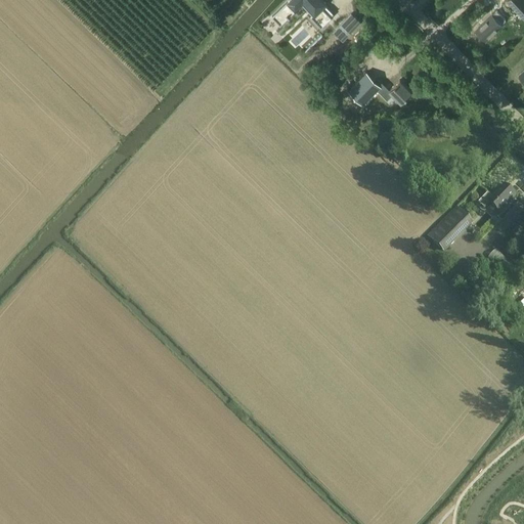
[(288,0),(287,1),(295,9),(301,3),(303,1),(314,12),(312,14),(310,15),(320,27),(331,17),(320,6),(323,3),(320,0),(288,0)]
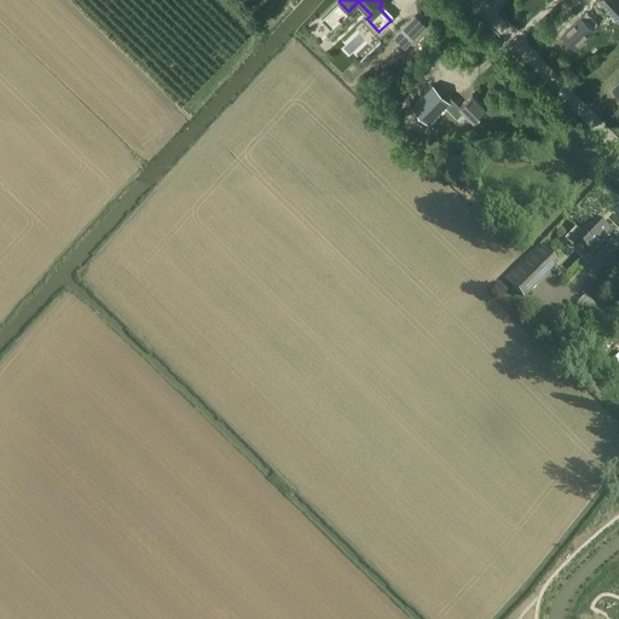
[(618,23),(618,0),(599,0),(597,1),(618,23)]
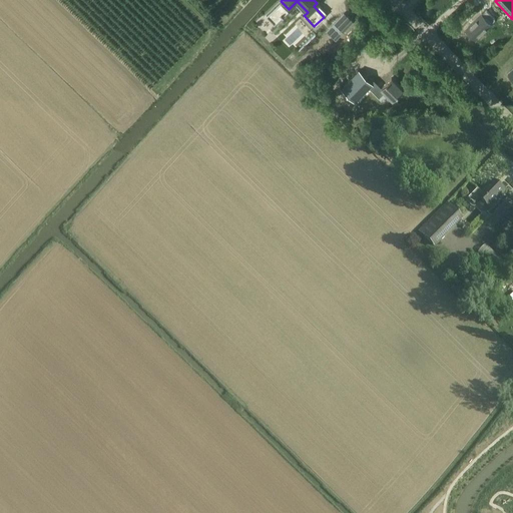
[(274,8),(267,15),(274,23),(282,16),(274,8)]
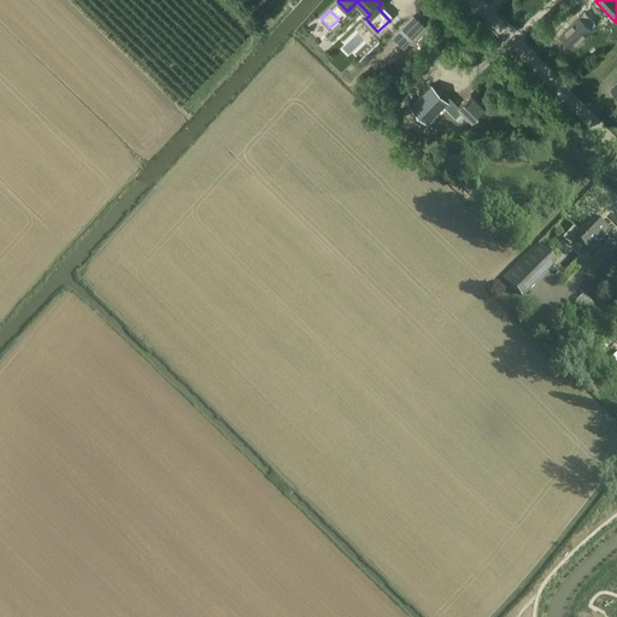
[(591,30),(579,18),(560,35),(573,47),(591,30)]
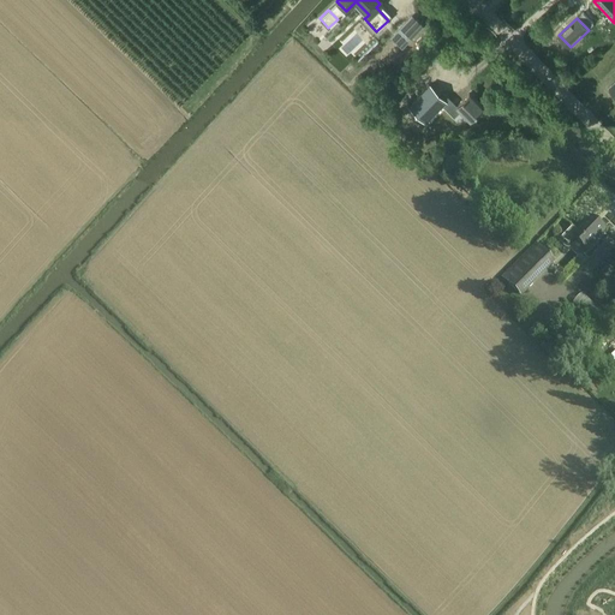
[(410,36),(401,28),(394,36),(402,45),(410,36)]
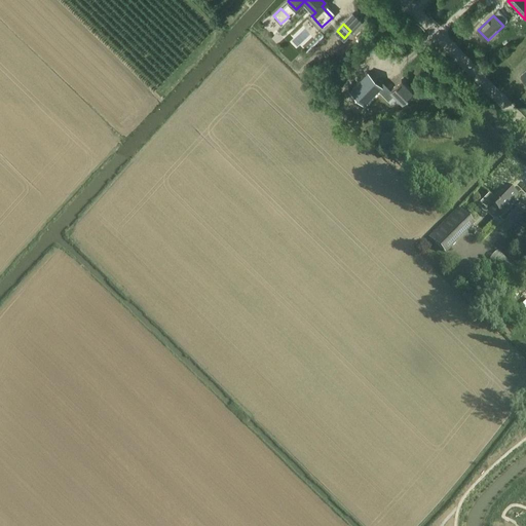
[(378,77),(376,79),(368,72),(354,86),(370,103),(382,91),(385,95),(389,99),(395,95),(403,103),(413,92),(402,80),(390,90),(386,86),(378,77)]
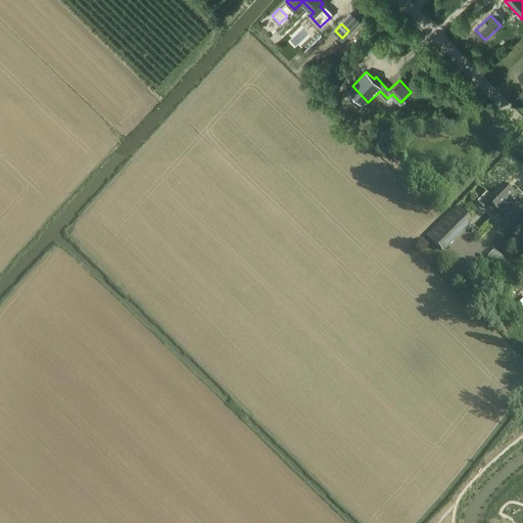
[(416,136),(410,131),(394,146),(399,152),(416,136)]
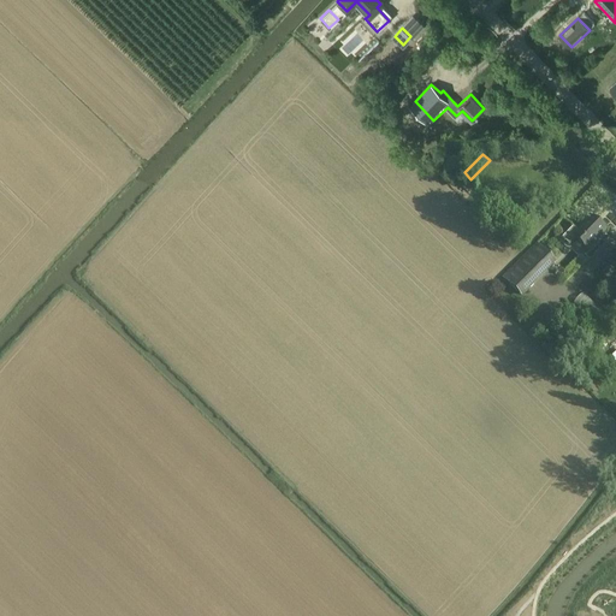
[(475,188),(466,177),(458,184),(469,194),(475,188)]
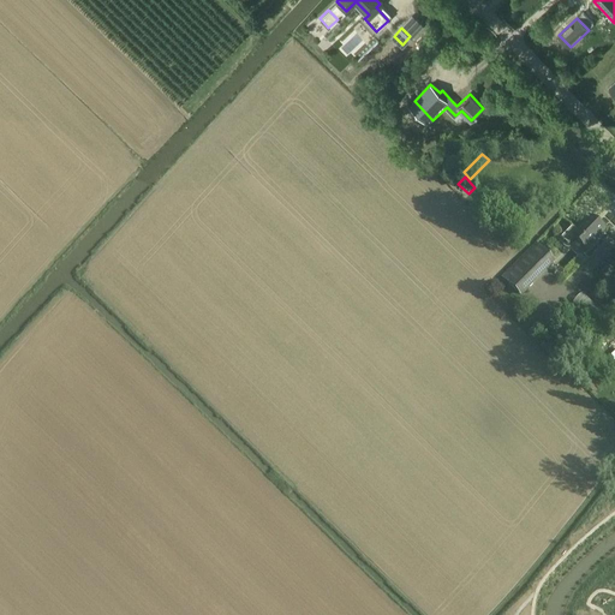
[(607,231),(592,218),(578,232),(573,227),(561,239),(568,245),(577,237),(580,240),(578,244),(586,251),(607,231)]
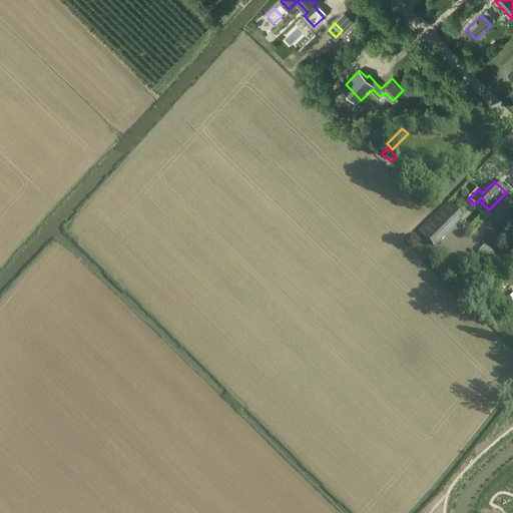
[(464,218),(447,202),(418,231),(435,247),(464,218)]
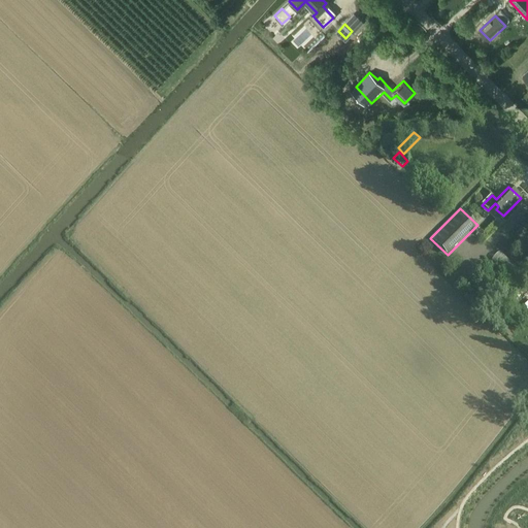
[(516,281),(523,273),(500,252),(493,259),(516,281)]
